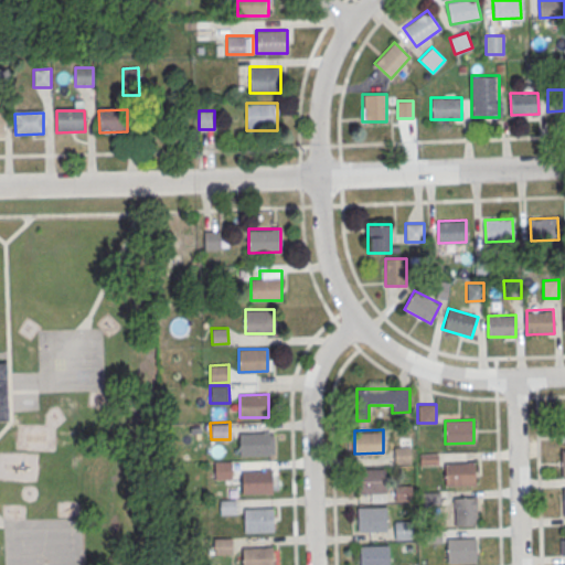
[(240,433),(268,433),(269,455),(241,456),(240,433)]
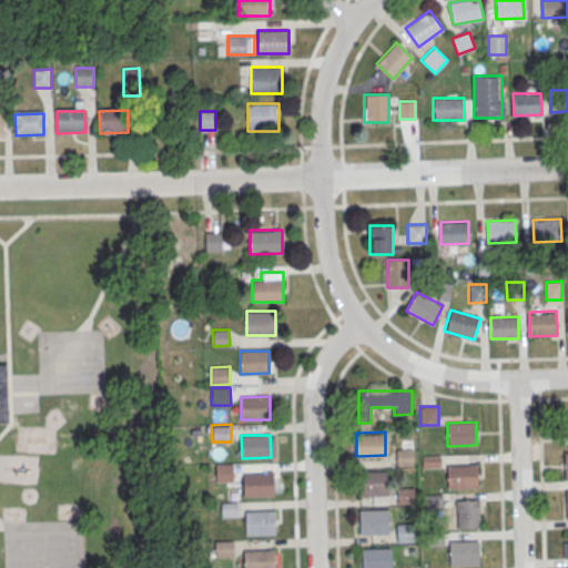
[(413,466),(413,439),(398,439),(398,466),(413,466)]
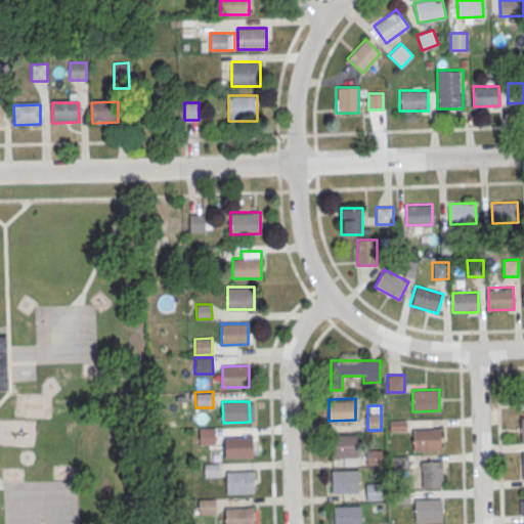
[(198,428),(216,428),(216,443),(199,444),(198,428)]
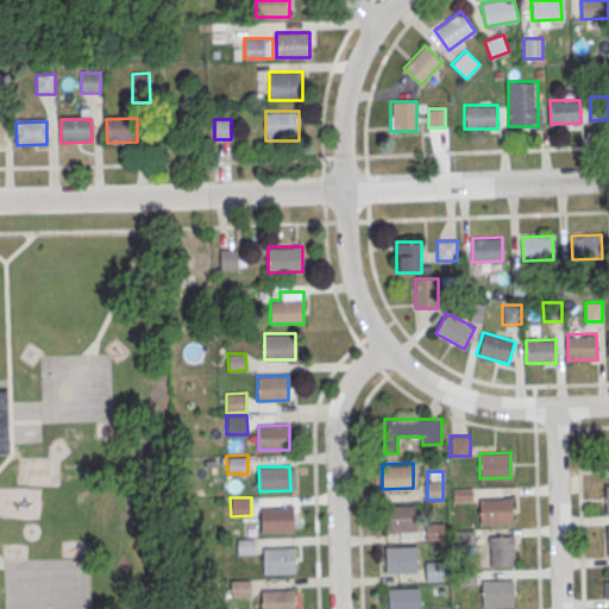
[(479,498),(510,498),(510,523),(479,523),(479,498)]
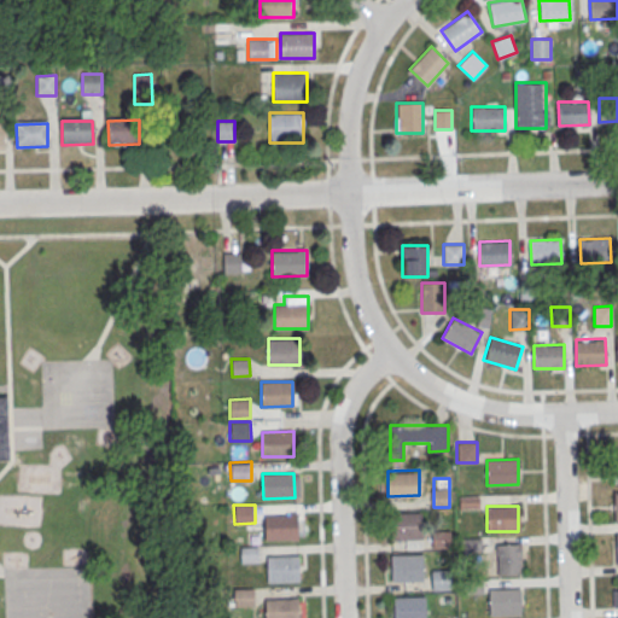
[(389,514),(420,513),(420,538),(389,538),(389,514)]
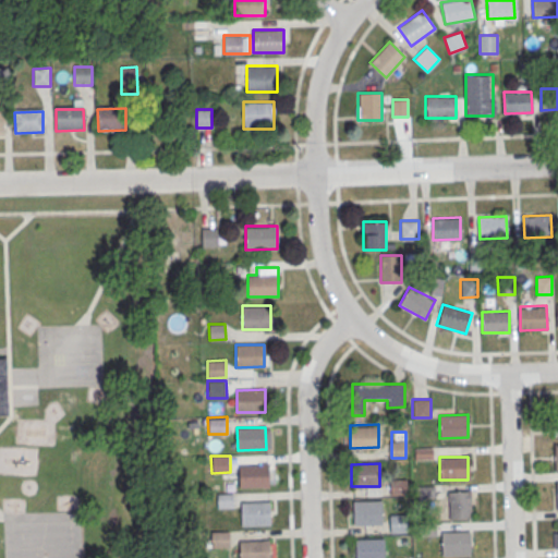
[(240,464),(268,464),(268,487),(240,487),(240,464)]
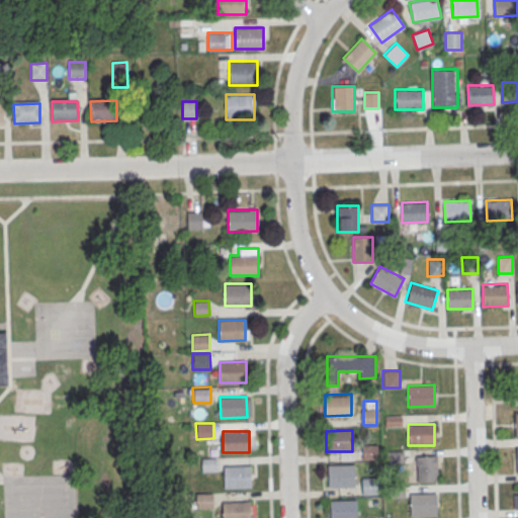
[(362,459),(378,459),(378,444),(362,444),(362,459)]
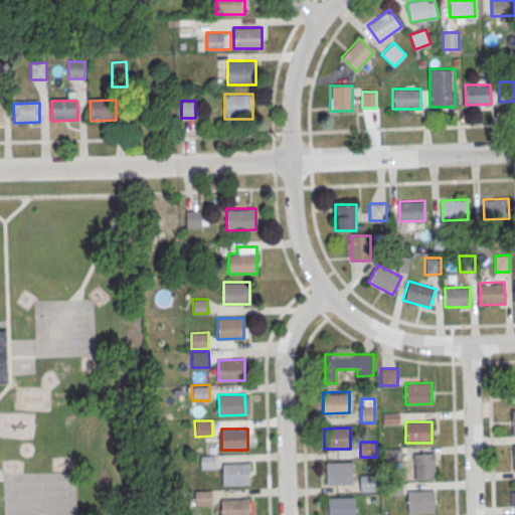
[(384,460),(401,460),(401,449),(384,449),(384,460)]
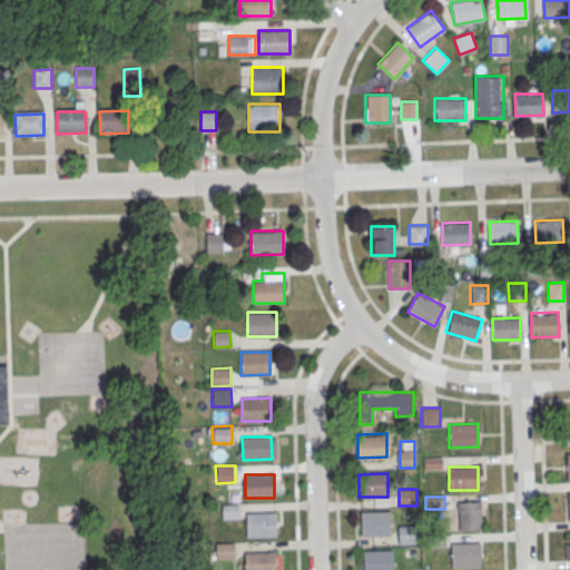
[(481,529),(481,501),(458,501),(458,529),(481,529)]
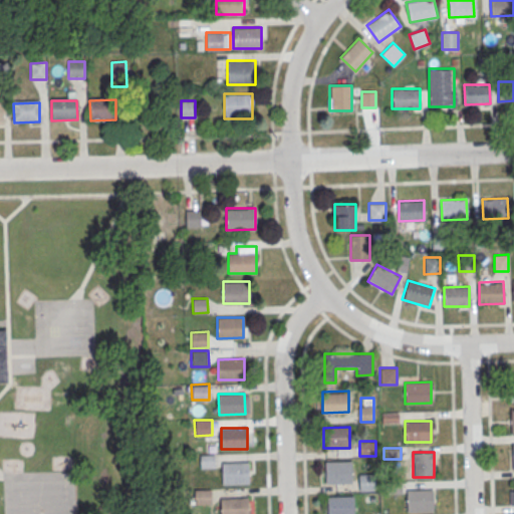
[(199,454),(214,454),(214,467),(199,468),(199,454)]
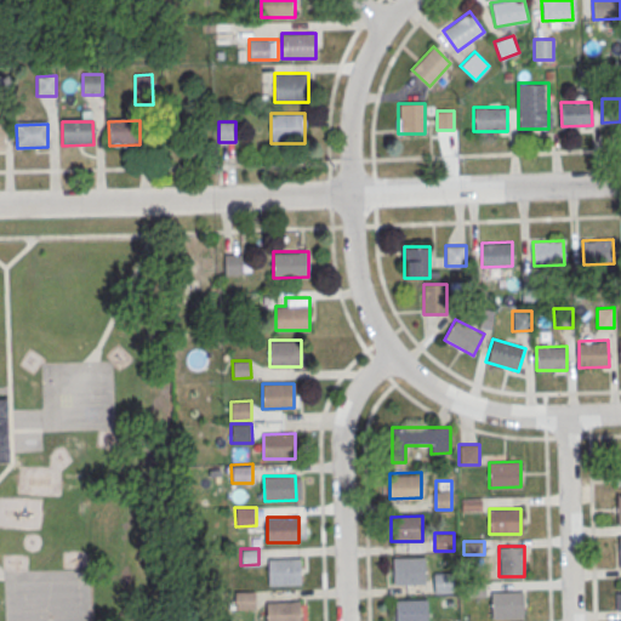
[(393,558),(425,557),(425,582),(393,584),(393,558)]
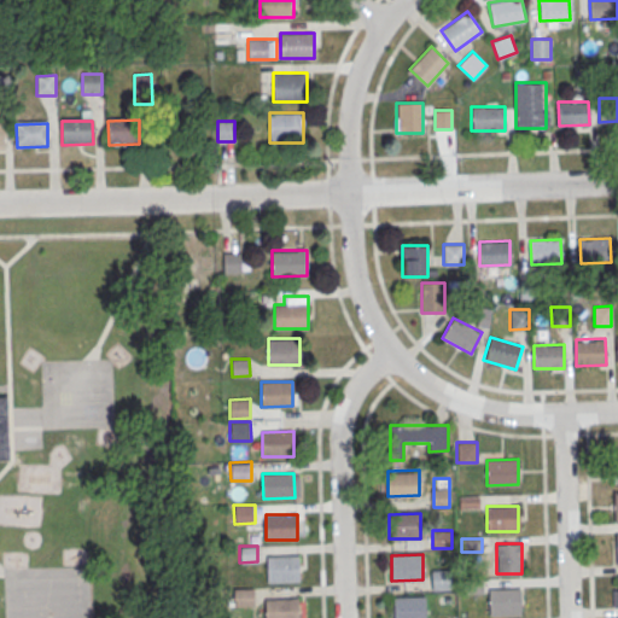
[(267,557),(298,555),(299,581),(268,581),(267,557)]
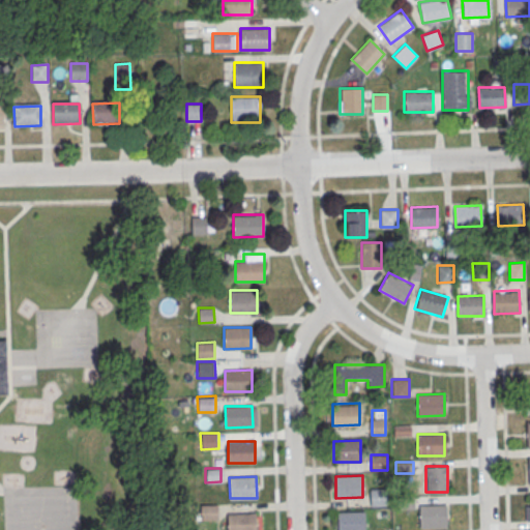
[(385,505),(385,489),(370,489),(370,505),(385,505)]
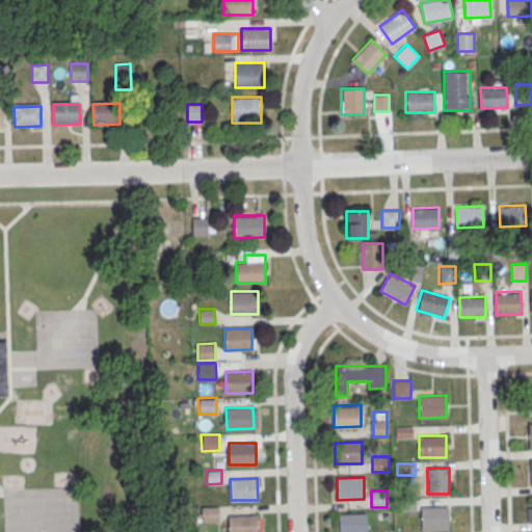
[(200,506),(217,505),(218,522),(201,522),(200,506)]
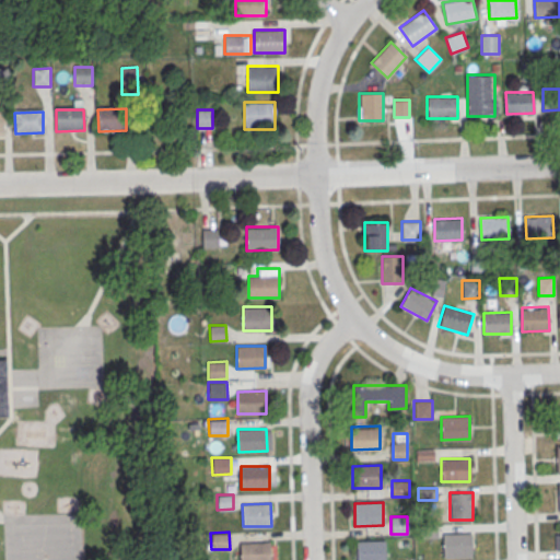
[(443,534),(471,534),(471,556),(443,557),(443,534)]
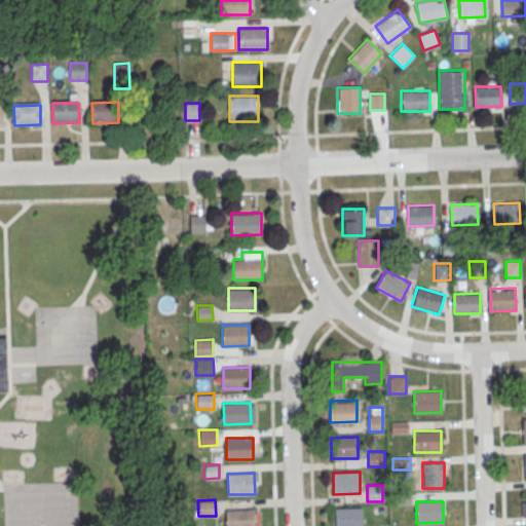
[(334,525),(334,508),(361,506),(361,525),(334,525)]
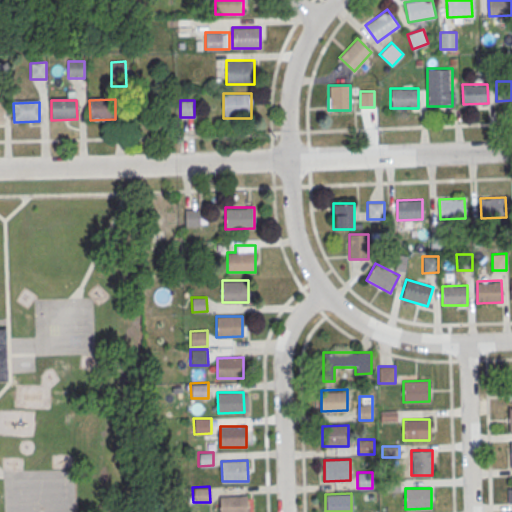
[(222,511),(222,495),(248,495),(248,511),(222,511)]
